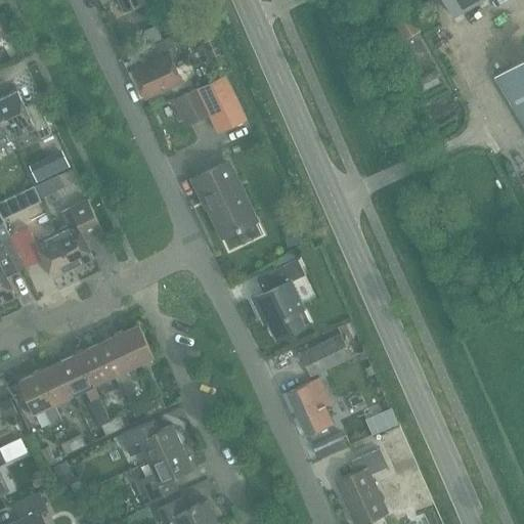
[(99,0),(101,3),(107,0),(119,0),(124,10),(142,2),(141,0),(99,0)]
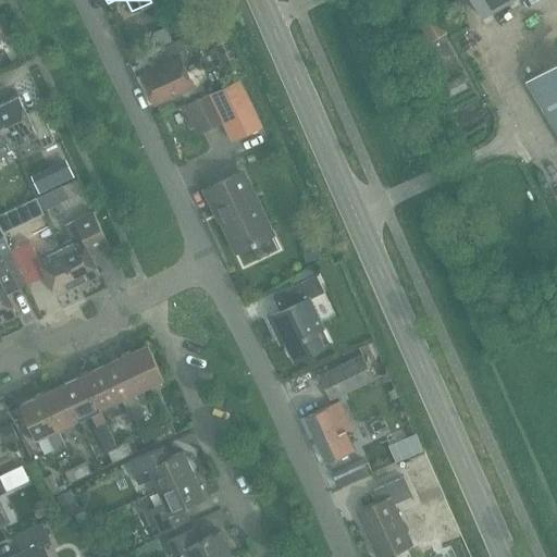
[(469,0),(480,19),(512,0),(469,0)]
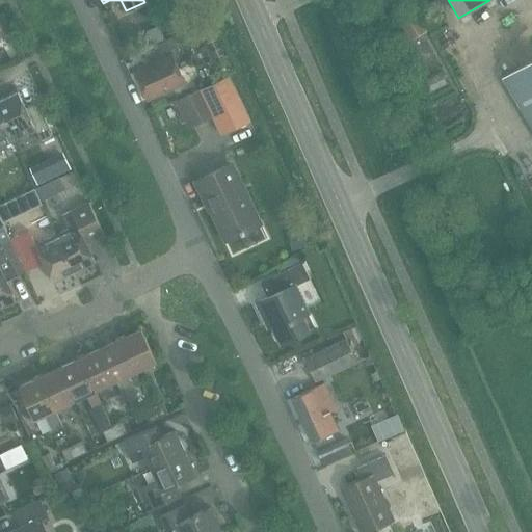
[(176,6),(154,17),(158,25),(161,33),(183,23),(176,6)]
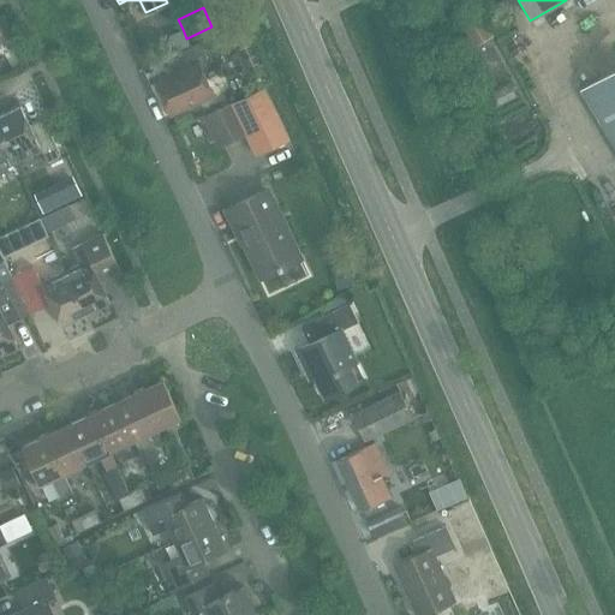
[(459,24),(472,48),(494,37),(481,13),(459,24)]
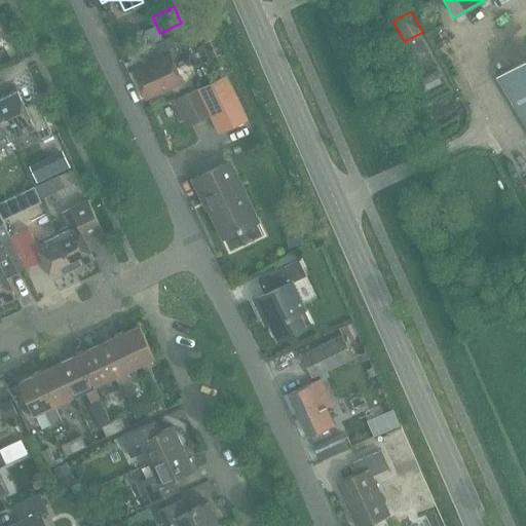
[(156,25),(145,30),(151,44),(162,38),(159,33),(156,25)]
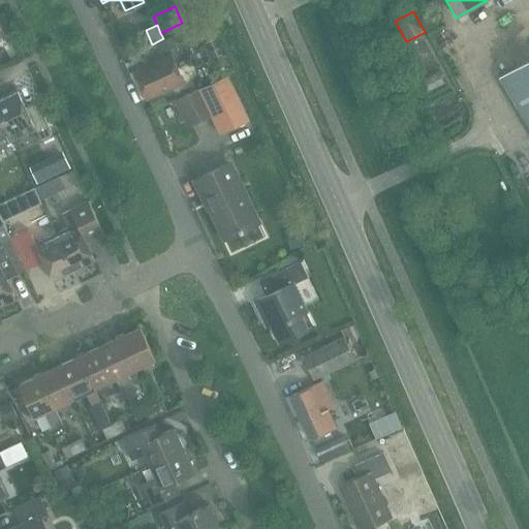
[(132,70),(146,98),(182,82),(169,54),(178,51),(172,36),(142,51),(148,63),(132,70)]
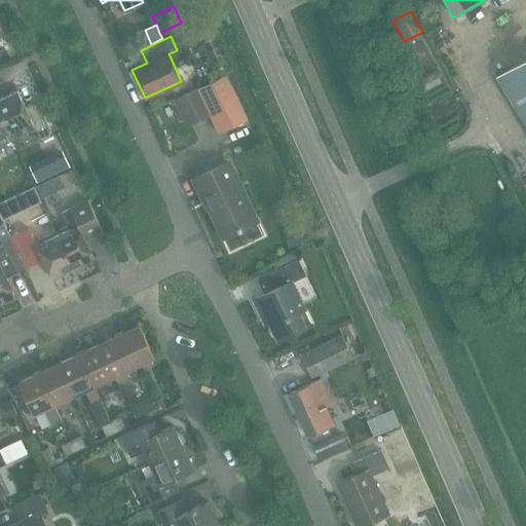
[(525,55),(494,75),(525,126),(525,55)]
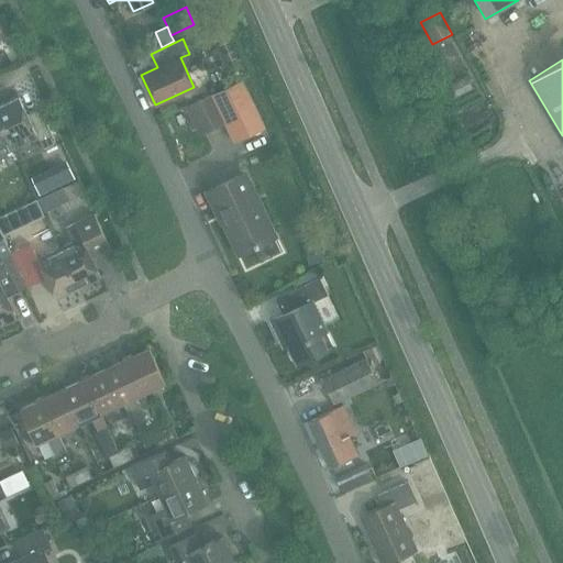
[(487,70),(479,75),(485,85),(494,80),(487,70)]
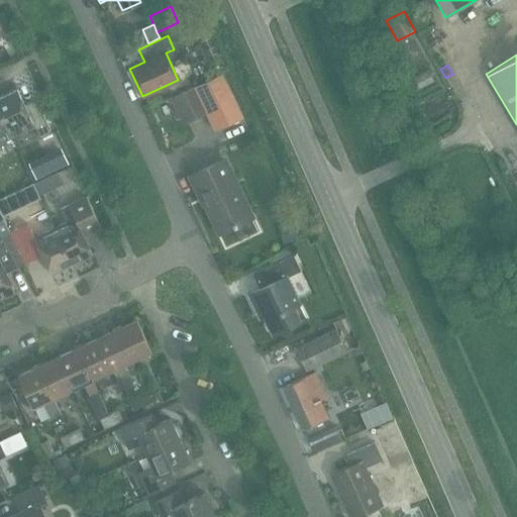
[(194,87),(172,97),(184,122),(206,112),(214,130),(241,117),(220,74),(194,87)]
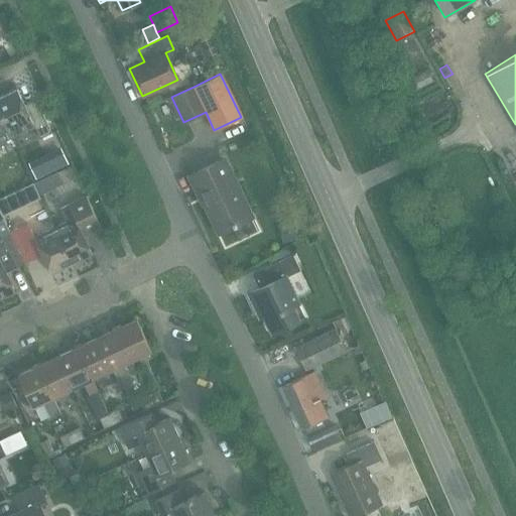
[(16,90),(0,97),(0,113),(11,137),(33,126),(39,139),(50,133),(36,104),(26,109),(16,90)]
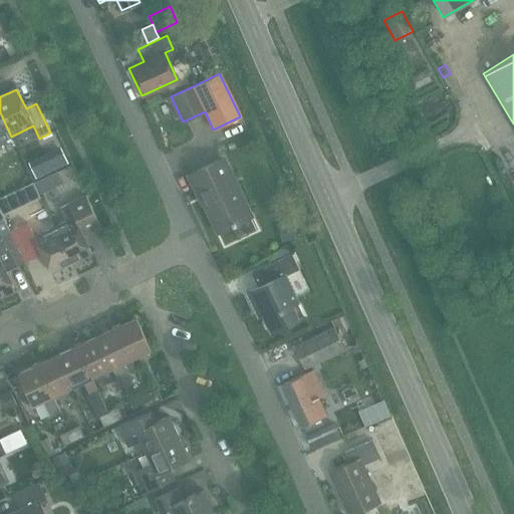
[(0,142),(11,137),(0,112),(0,142)]
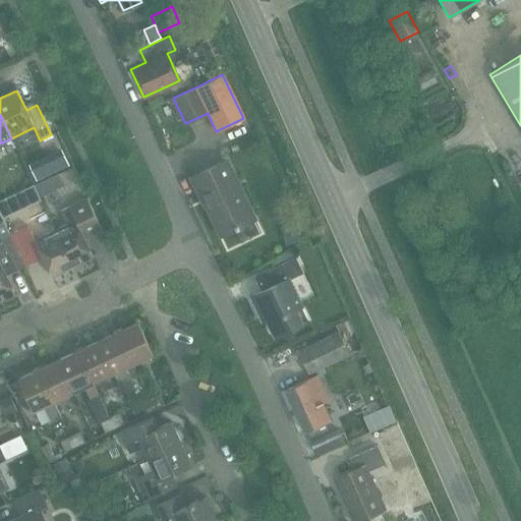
[(45,158),(29,166),(37,182),(53,174),(45,158)]
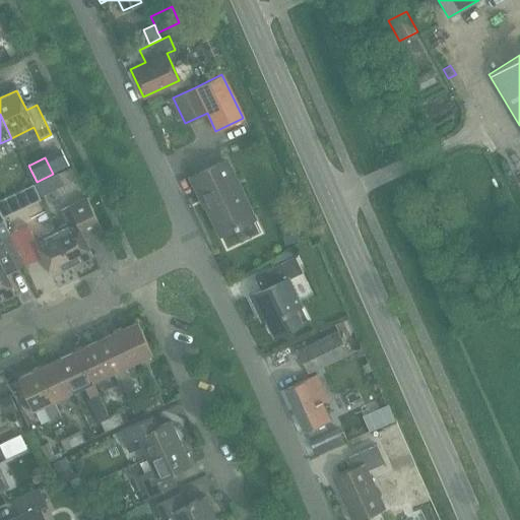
[(191,178),(199,194),(201,193),(221,235),(252,219),(223,161),(191,178)]
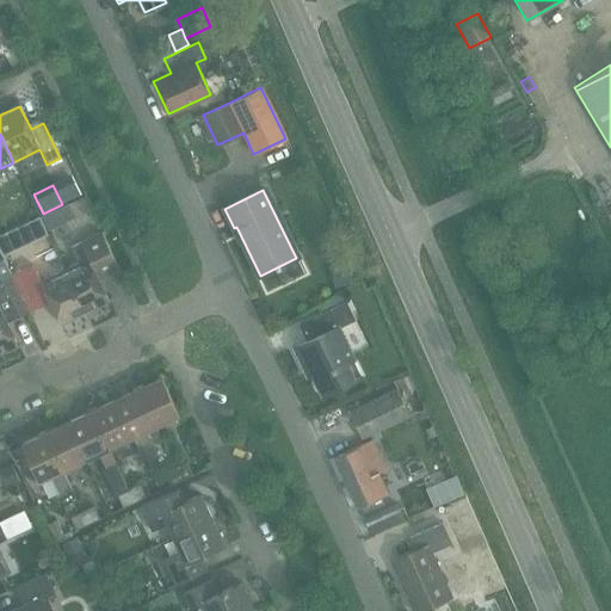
[(50,211),(41,217),(44,226),(47,230),(57,226),(55,221),(50,211)]
